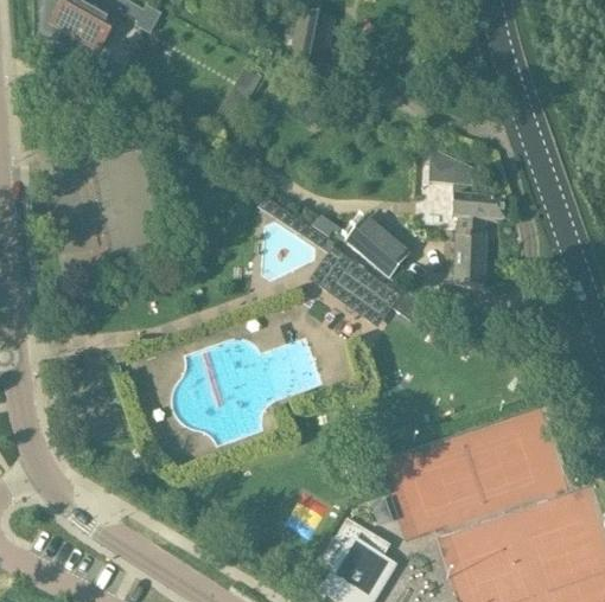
[(100,50),(120,12),(138,21),(145,10),(128,0),(106,0),(104,2),(100,0),(64,0),(52,23),(100,50)]
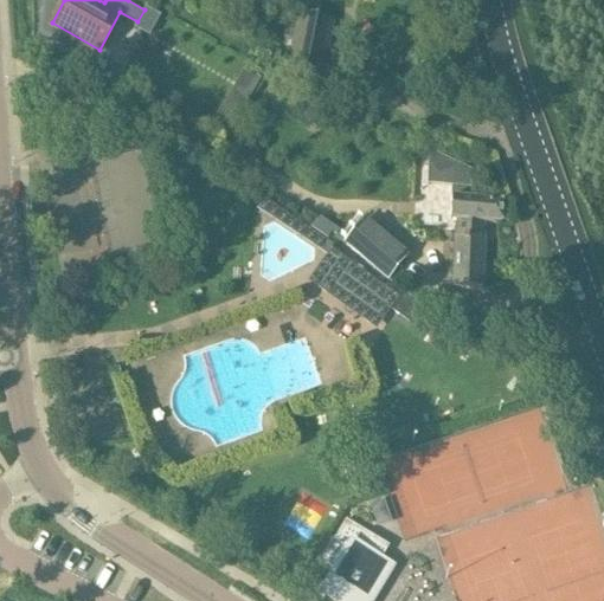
[(146,10),(140,20),(152,26),(158,15),(146,10)]
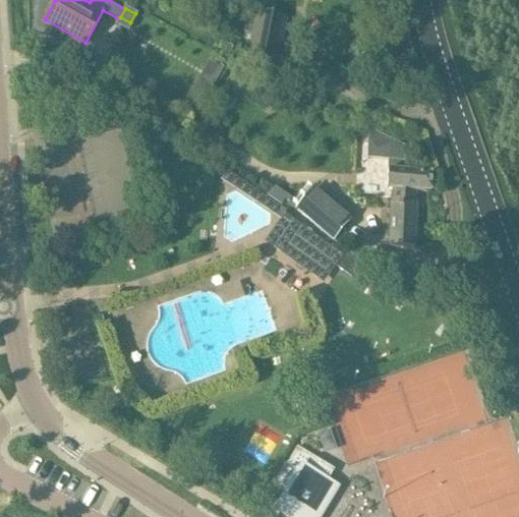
[(280,63),(289,14),(256,9),(248,58),(280,63)]
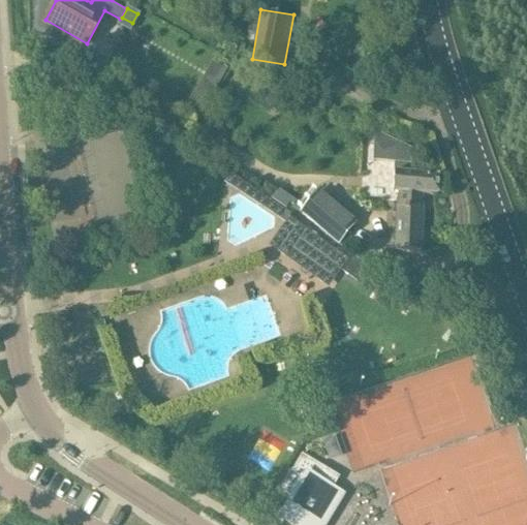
[(203,109),(228,65),(214,57),(189,99),(203,109)]
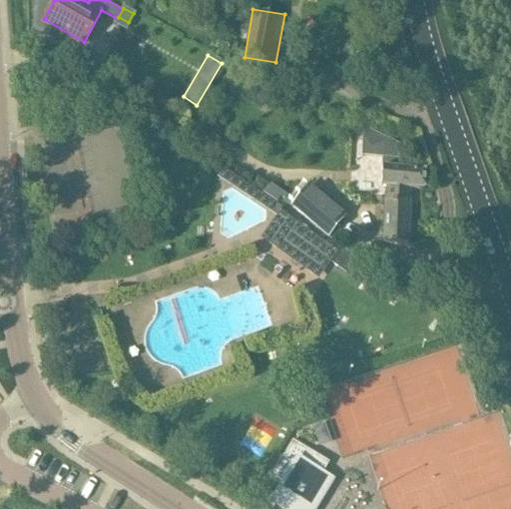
[(271,87),(265,97),(276,103),(281,93),(271,87)]
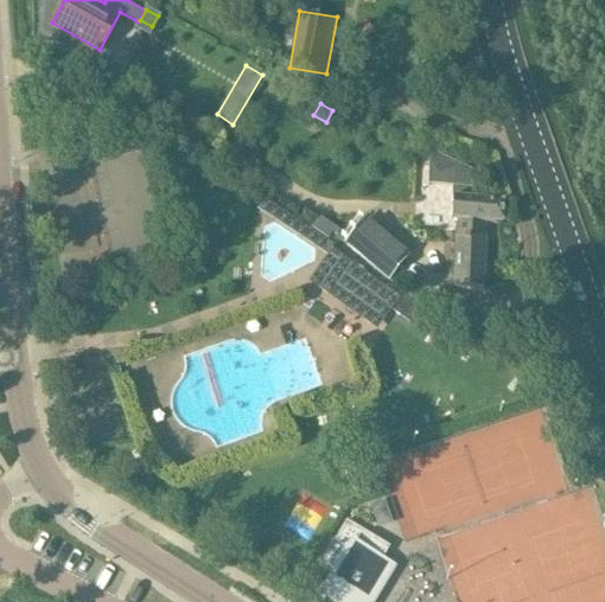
[(435,145),(434,175),(458,177),(457,194),(453,194),(452,216),(457,217),(454,283),(484,286),(488,218),(504,219),(504,218),(504,197),(505,197),(492,196),(473,196),(475,168),(435,145)]
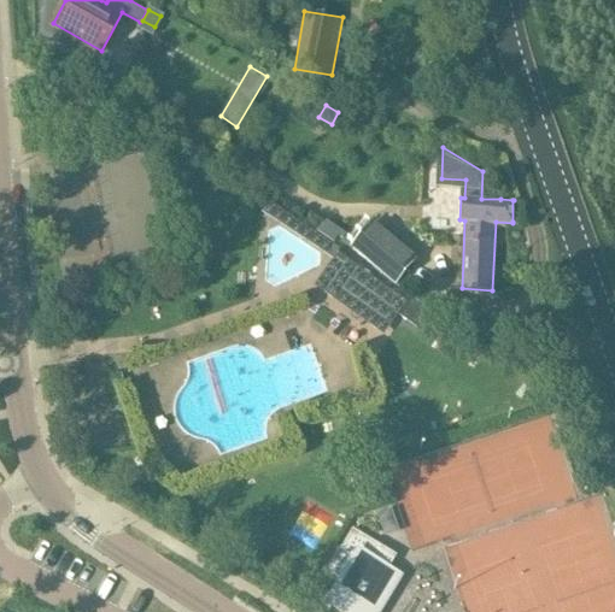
[(349,230),(326,216),(318,227),(337,240),(340,233),(345,235),(349,230)]
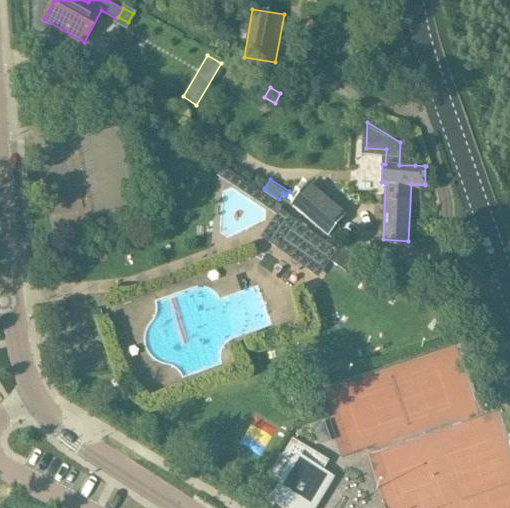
[(310,180),(291,202),(329,234),(348,212),(310,180)]
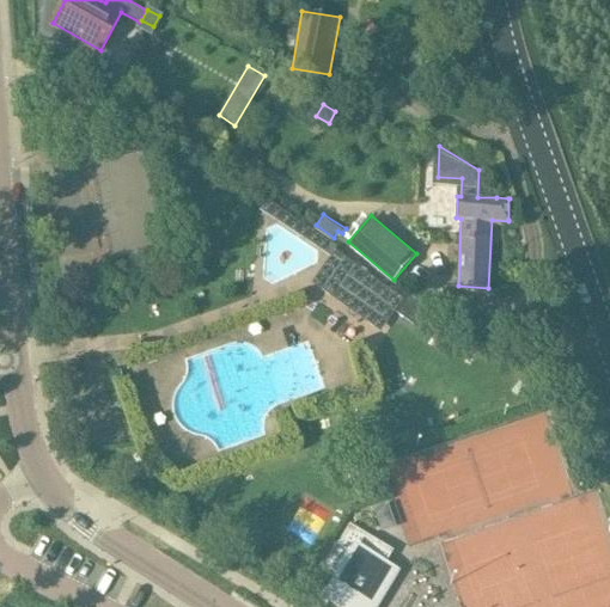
[(380,322),(401,295),(337,250),(324,268),(348,286),(352,280),(364,288),(353,302),(380,322)]
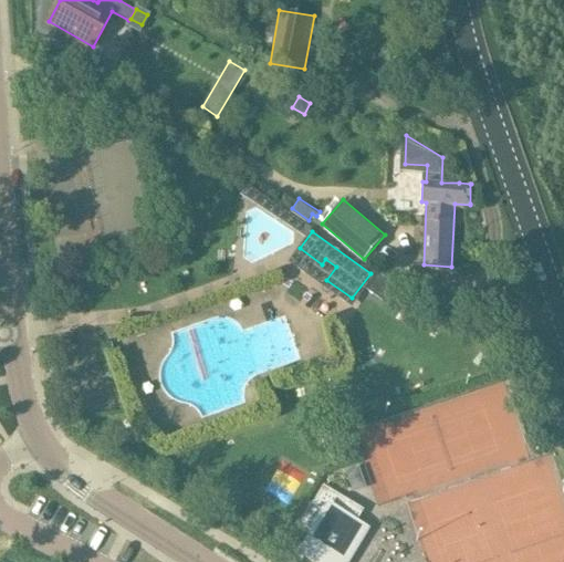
[(367,287),(384,299),(394,282),(377,271),(367,287)]
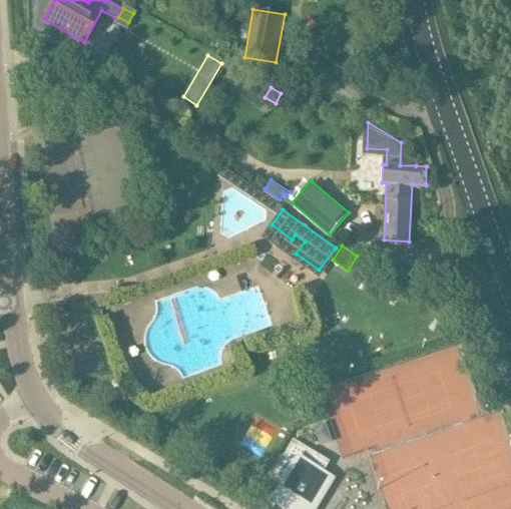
[(74,289),(75,298),(91,297),(90,287),(74,289)]
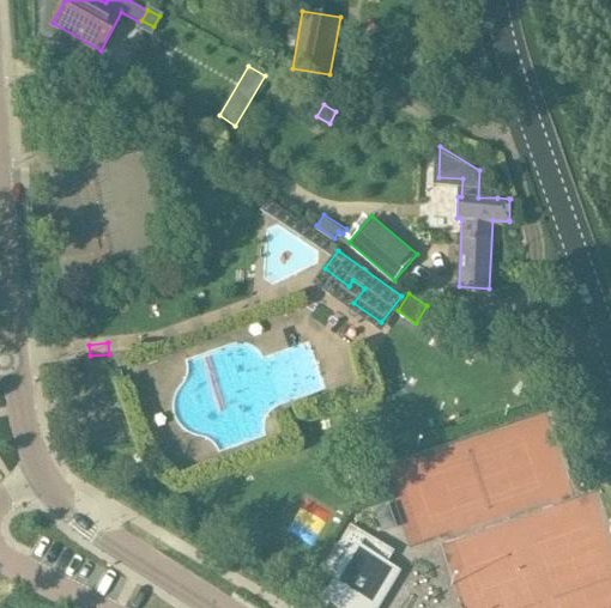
[(66,358),(66,359),(67,374),(86,371),(85,357),(66,358)]
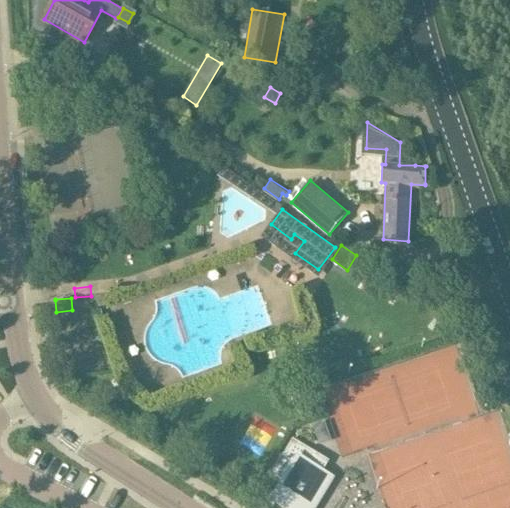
[(332,414),(315,420),(326,451),(343,445),(332,414)]
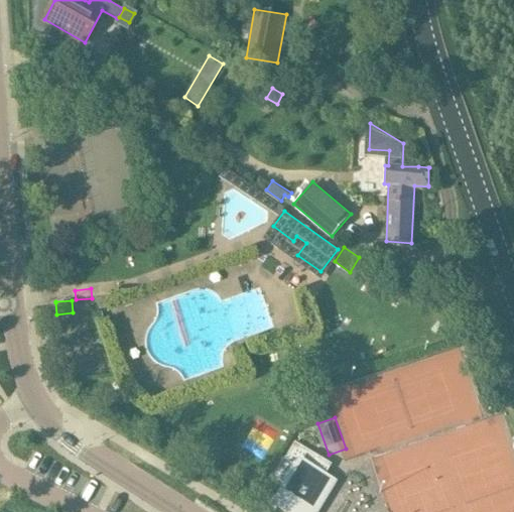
[(333,462),(332,462),(295,439),(272,478),(285,486),(275,502),(291,511),(314,511),(335,480),(326,474),(333,462)]
